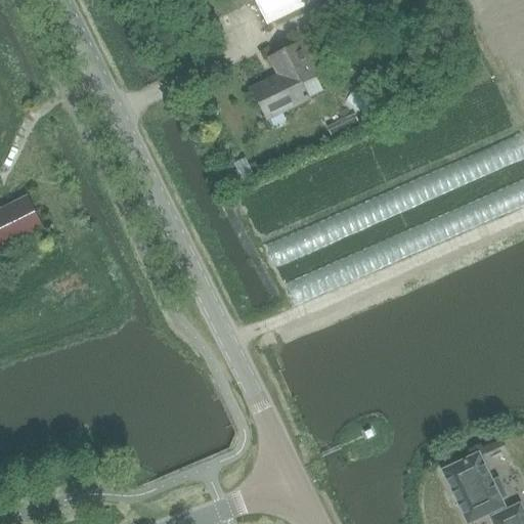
[(254,0),(267,26),(318,0),(254,0)]
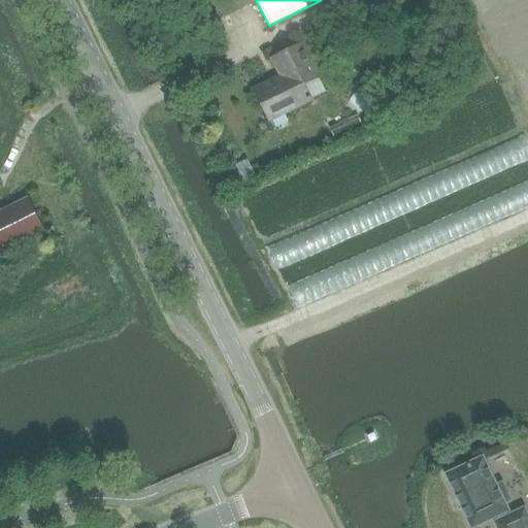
[(272,58),(282,77),(255,90),(269,121),(310,99),(303,85),(319,77),(302,43),(272,58)]
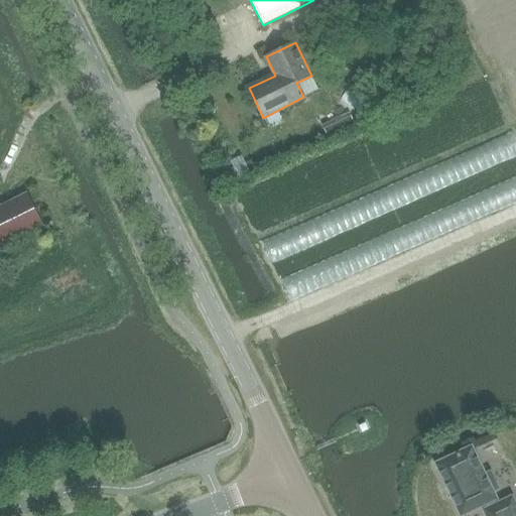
[(0,246),(42,226),(26,195),(0,207),(0,246)]
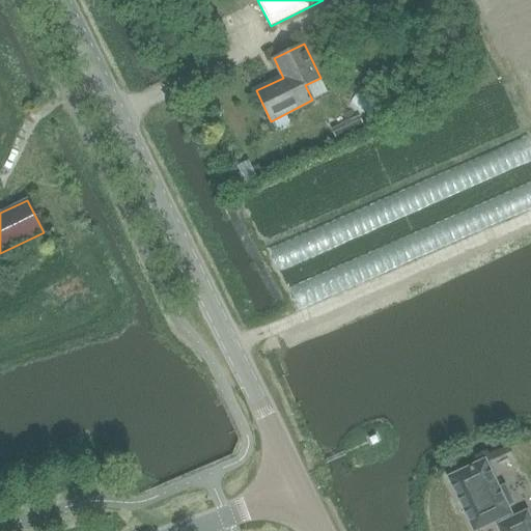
[(375,436),(368,439),(371,445),(379,442),(375,436)]
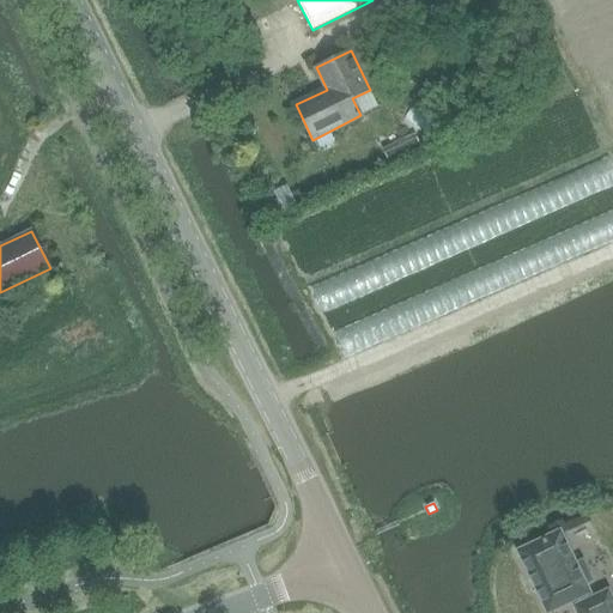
[(559,533),(519,552),(547,612),(577,599),(581,605),(588,601),(586,594),(588,593),(584,584),(592,581),(582,562),(575,565),(559,533)]
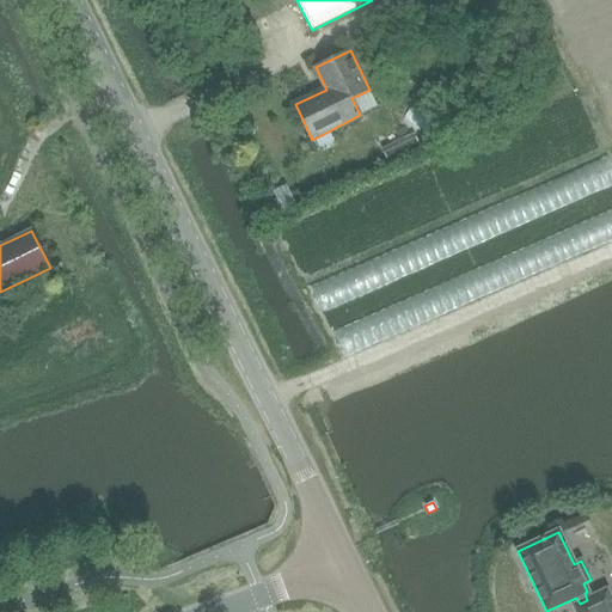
[(580,604),(575,606),(577,611),(611,611),(611,603),(606,591),(587,600),(580,604)]
